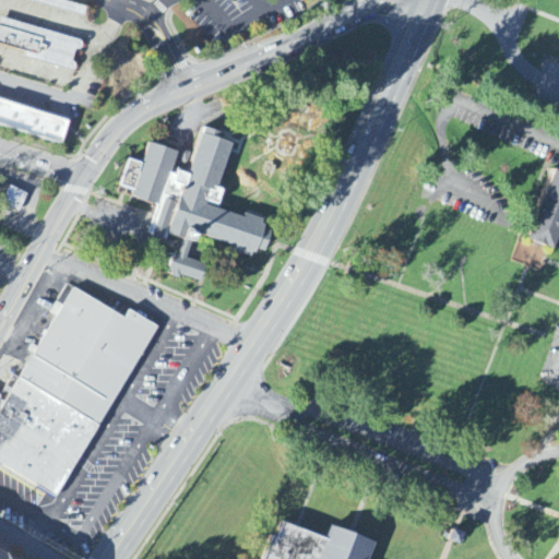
[(18,0),(82,18),(85,9),(55,0),(18,0)]
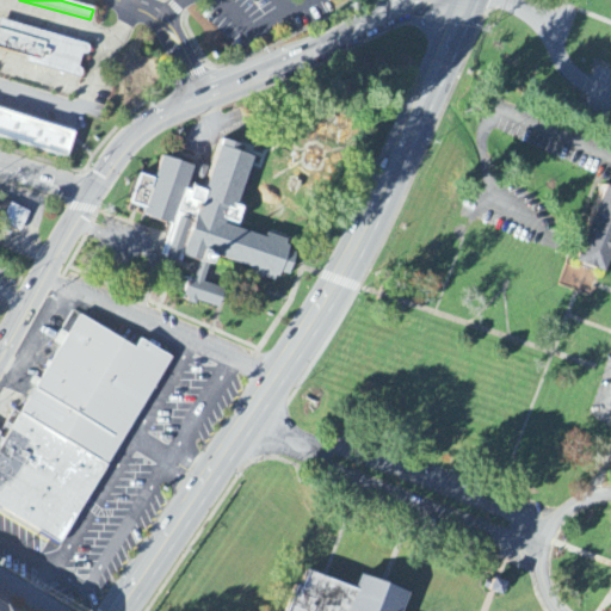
[(0,16),(0,44),(28,54),(26,60),(79,75),(81,72),(81,68),(76,65),(81,51),(87,50),(90,47),(87,43),(0,16)]
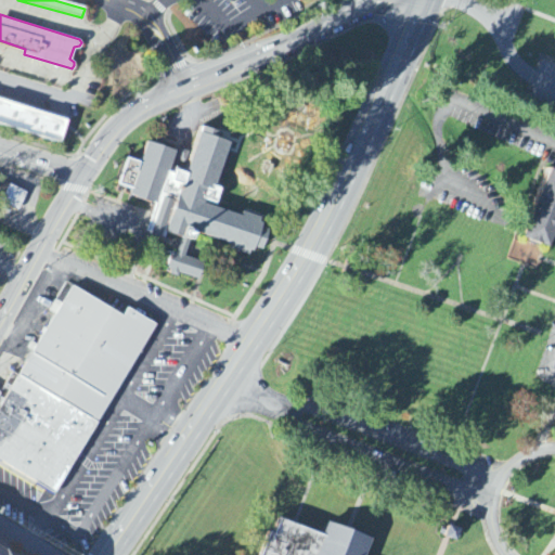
[(0,93),(0,121),(56,140),(64,115),(0,93)]
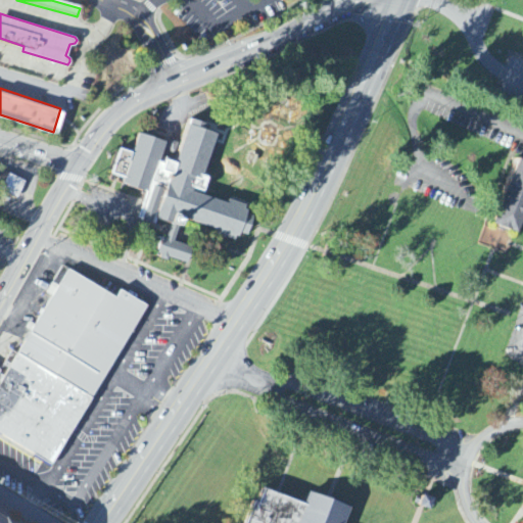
[(217,132),(204,128),(205,125),(206,123),(190,116),(175,160),(165,157),(164,160),(158,158),(165,140),(139,131),(132,149),(121,145),(110,173),(123,177),(122,181),(128,183),(127,185),(145,192),(137,217),(153,222),(155,216),(173,222),(170,228),(168,236),(160,233),(154,251),(160,253),(159,256),(168,259),(170,254),(186,260),(192,245),(174,239),(177,230),(182,215),(220,228),(218,232),(233,237),(236,231),(244,234),(250,215),(243,211),(245,203),(230,198),(229,201),(206,193),(196,190),(197,188),(203,190),(208,175),(202,173),(203,171),(215,139),(217,132)]
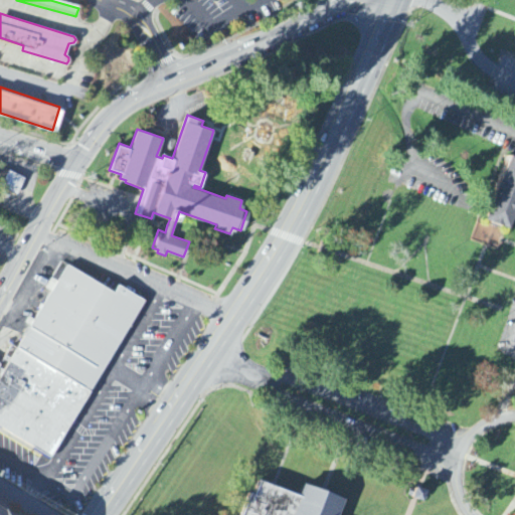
[(165,151),(173,153),(175,142),(167,140),(165,151)]
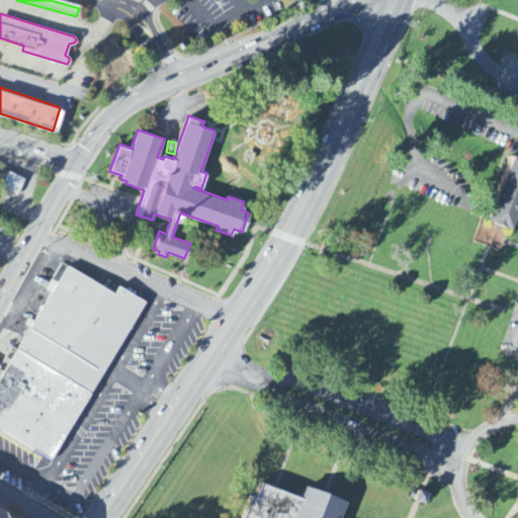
[(405,186),(396,211),(501,252),(506,240),(517,207),(517,154),(514,153),(489,219),(405,186)]
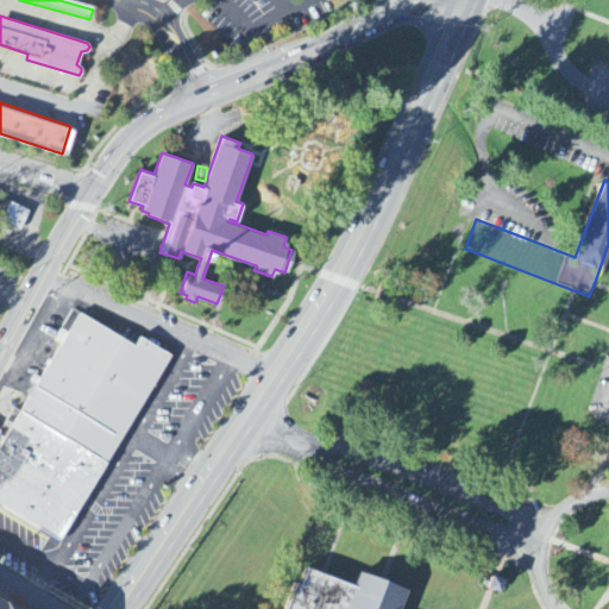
[(20,233),(30,213),(10,205),(1,225),(20,233)]
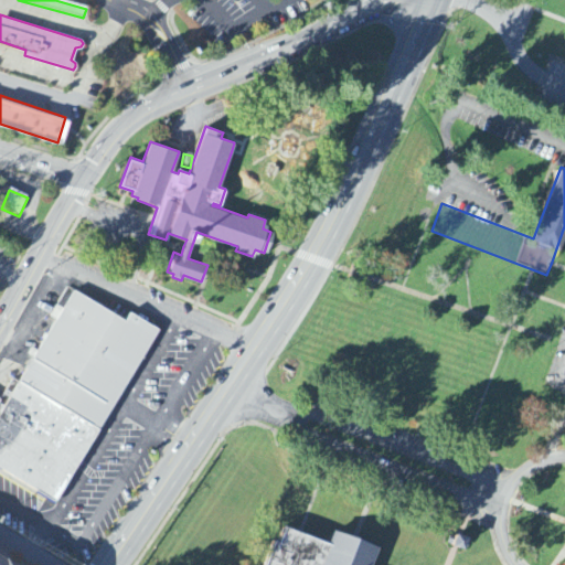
[(73,289),(0,409),(0,466),(55,500),(158,329),(130,311),(125,320),(73,289)]
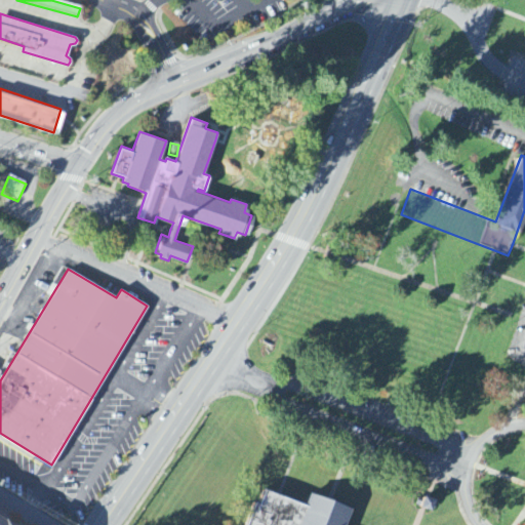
[(265,488),(259,502),(252,500),(242,524),(342,524),(349,509),(310,493),(306,505),(265,488)]
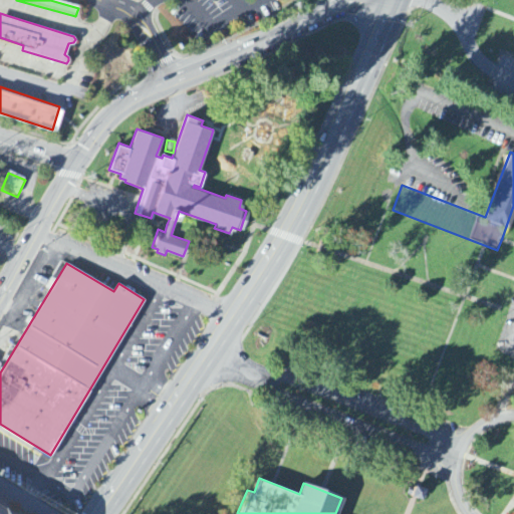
[(407,498),(423,503),(426,493),(410,487),(407,498)]
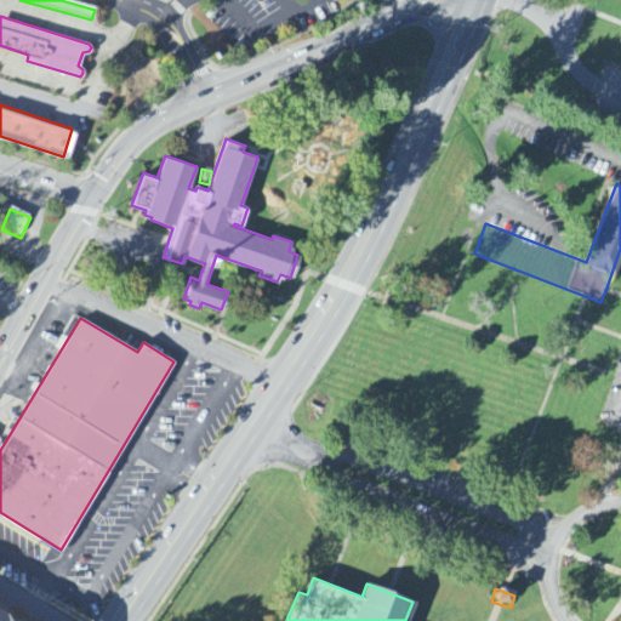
[(0,620),(21,620),(0,607),(0,620)]
